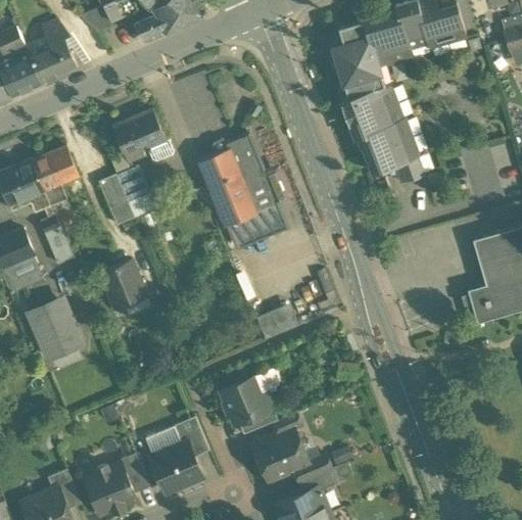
[(115,0),(103,6),(110,22),(111,22),(137,10),(134,3),(139,0),(142,0),(151,8),(152,8),(163,0),(115,0)]
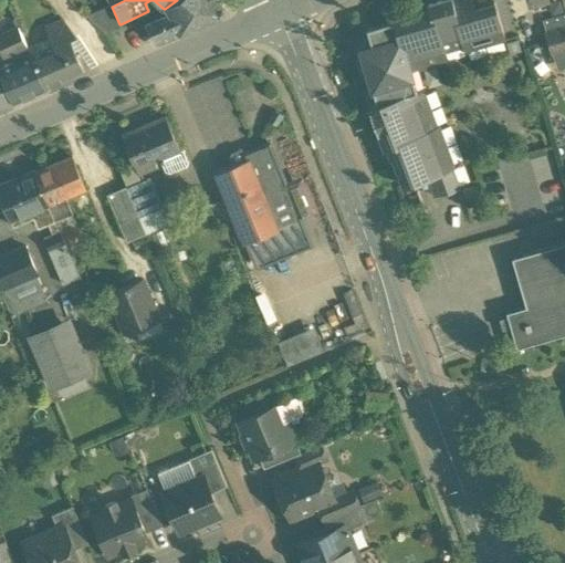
[(222,7),(213,0),(177,0),(165,9),(168,14),(180,33),(219,17),(222,7)]
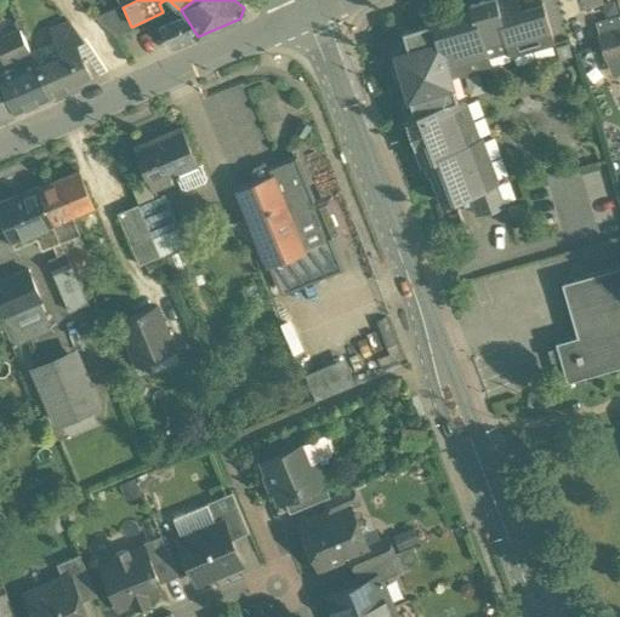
[(459,16),(431,23),(431,24),(402,34),(405,49),(403,50),(393,67),(394,69),(390,70),(394,87),(403,85),(408,101),(399,103),(404,120),(405,124),(404,125),(414,149),(421,166),(424,166),(427,176),(430,176),(442,207),(460,200),(464,211),(472,207),(477,220),(504,209),(496,187),(498,187),(481,141),(478,142),(465,107),(456,102),(462,93),(458,79),(489,69),(487,60),(507,52),(508,58),(553,46),(541,5),(521,11),(516,0),(511,0),(496,5),(494,0),(468,7),(468,10),(458,12),(459,16)]
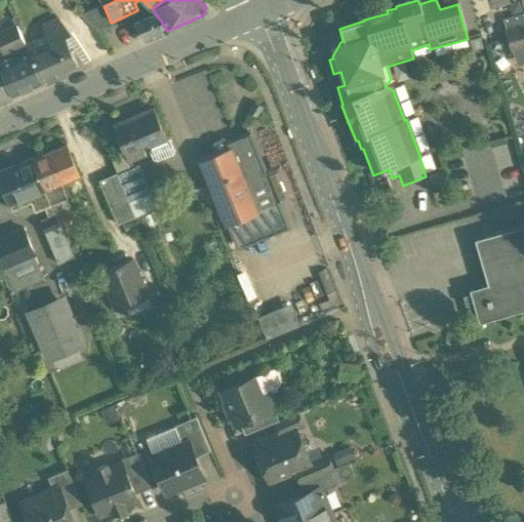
[(104,6),(80,16),(82,21),(97,33),(113,26),(112,23),(111,23),(104,6)]
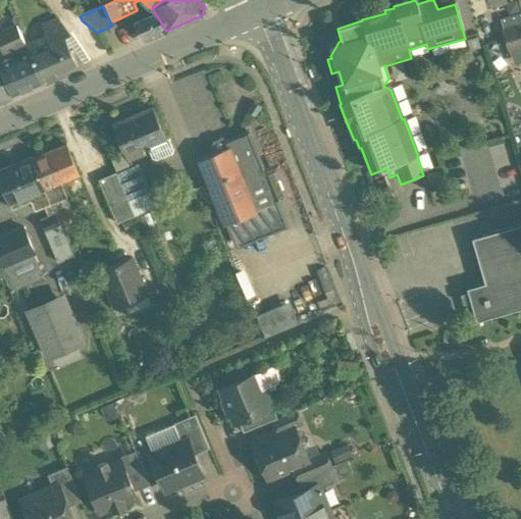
[(151,8),(131,17),(133,23),(155,13),(152,8),(151,8)]
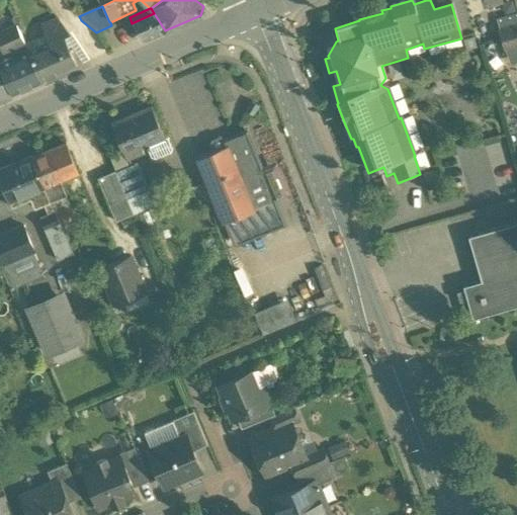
[(154,13),(132,23),(141,40),(165,30),(154,13)]
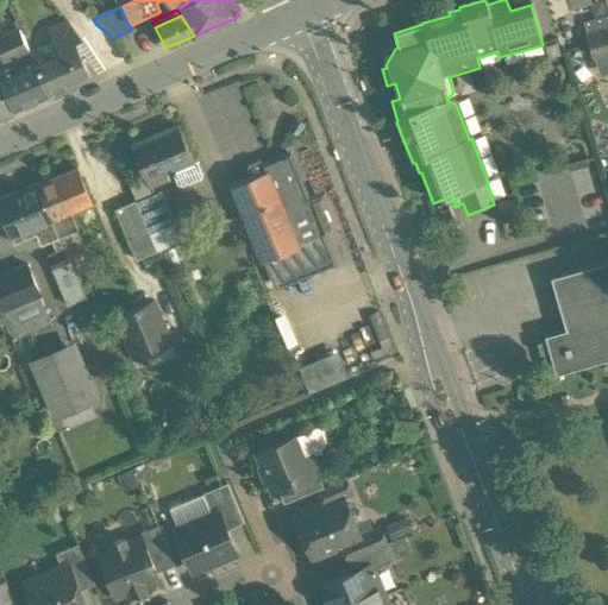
[(607,17),(584,25),(588,37),(607,30),(607,17)]
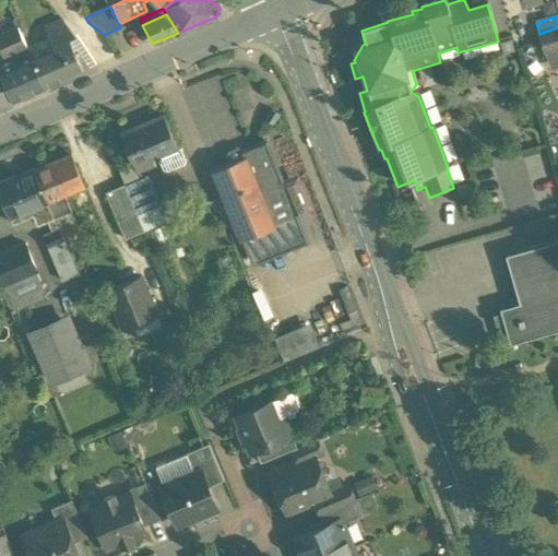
[(62,23),(45,32),(52,47),(68,42),(75,38),(62,23)]
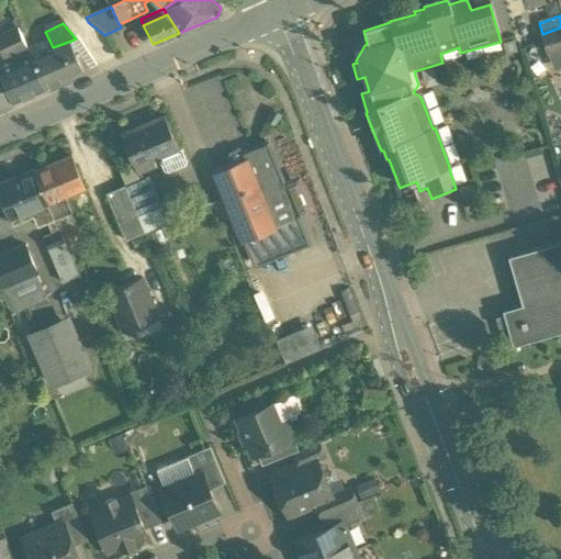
[(560,53),(560,28),(542,34),(539,34),(546,57),(548,56),(560,53)]
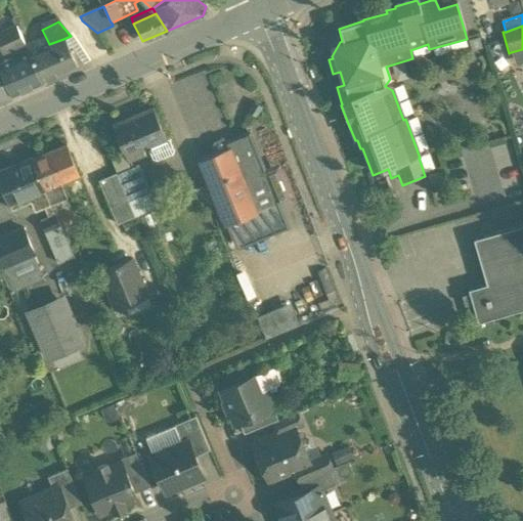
[(16,28),(0,35),(0,48),(3,55),(8,52),(11,60),(0,64),(0,72),(10,97),(41,84),(28,53),(16,28)]
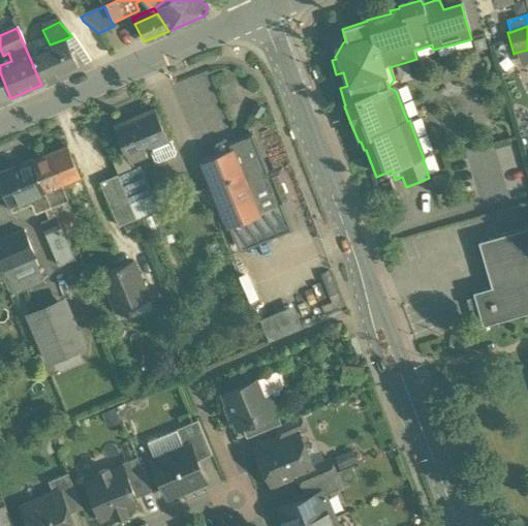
[(50,44),(28,54),(41,85),(78,69),(64,39),(50,44)]
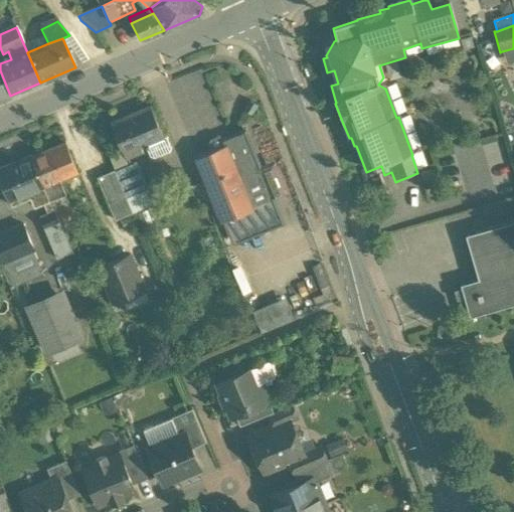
[(513,48),(502,51),(506,66),(513,63),(513,48)]
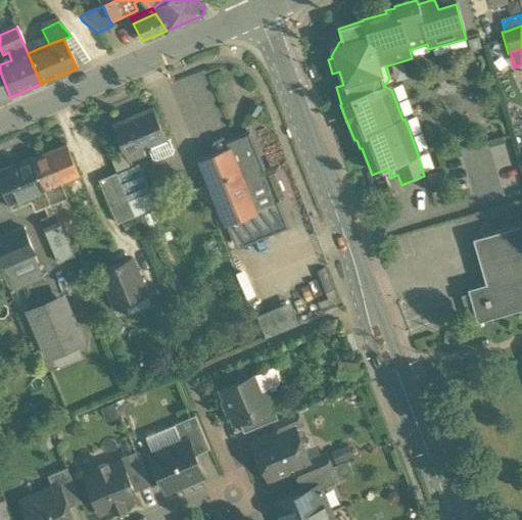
[(0,101),(10,97),(0,72),(0,101)]
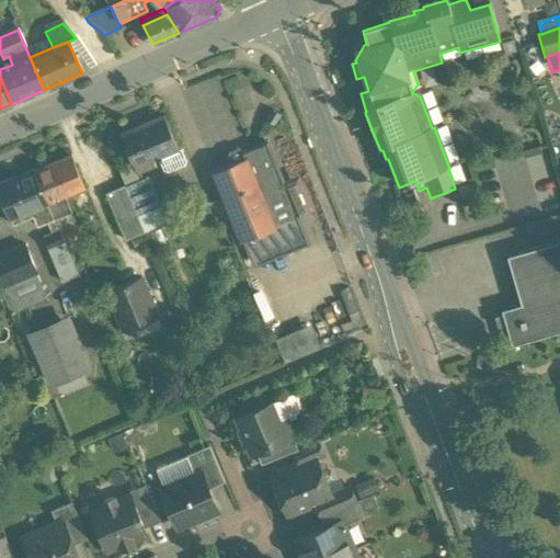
[(201,99),(220,94),(217,80),(181,88),(186,112),(203,109),(201,99)]
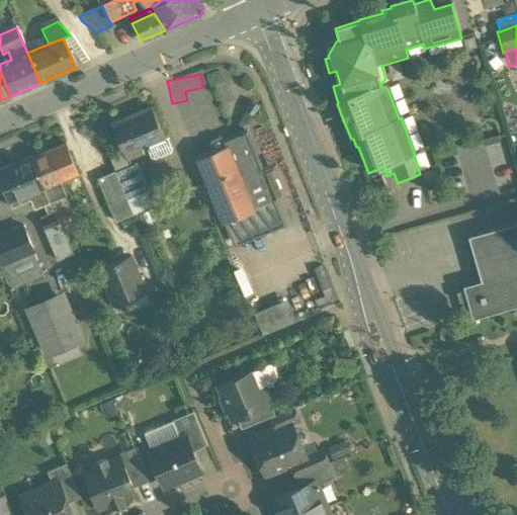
[(152,108),(110,125),(125,162),(139,156),(137,152),(146,148),(151,160),(154,161),(170,155),(171,151),(166,139),(164,140),(152,108)]
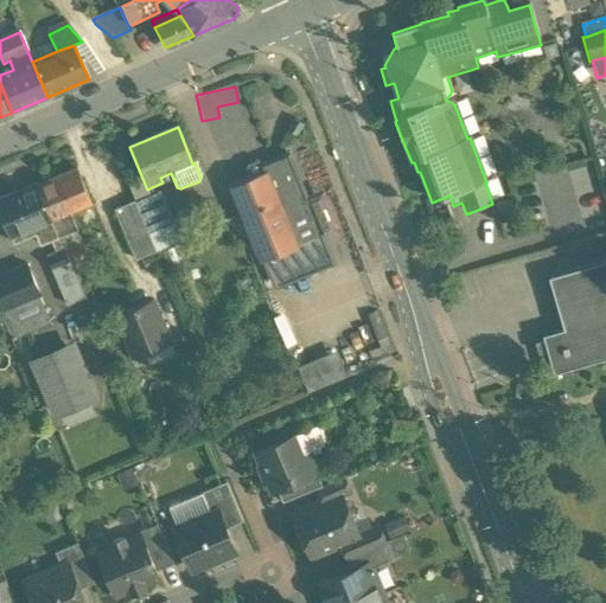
[(267,260),(321,237),(321,236),(320,236),(288,156),(289,156),(288,154),(260,166),(260,168),(261,168),(263,174),(249,180),(247,180),(248,181),(234,187),(234,186),(231,187),(244,220),(246,220),(262,261),(267,260)]
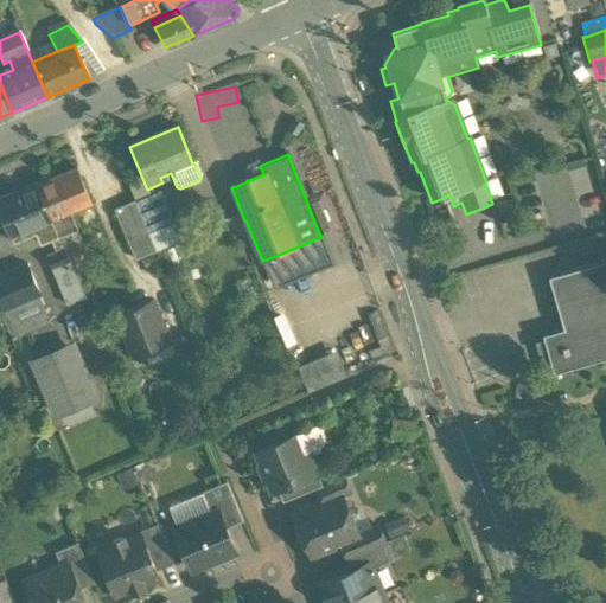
[(77,170),(37,186),(58,239),(59,238),(77,231),(70,215),(91,205),(77,170)]
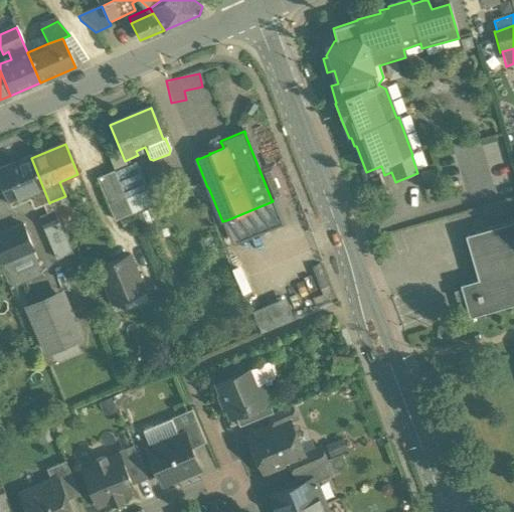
[(31,158),(30,158),(0,171),(0,181),(9,203),(10,203),(12,207),(23,202),(22,198),(28,195),(34,209),(45,204),(48,211),(53,209),(50,202),(49,203),(31,158)]
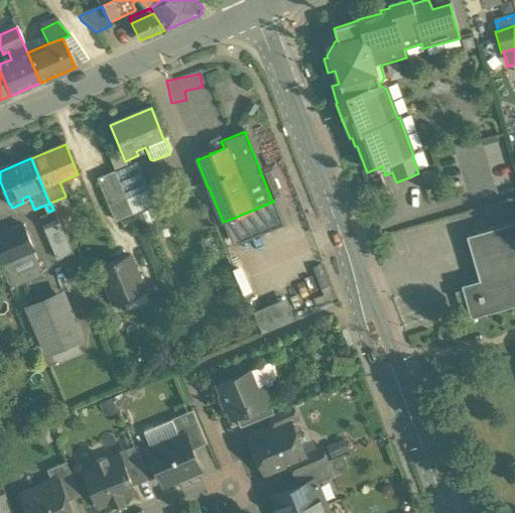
[(135,163),(114,172),(126,201),(147,191),(135,163)]
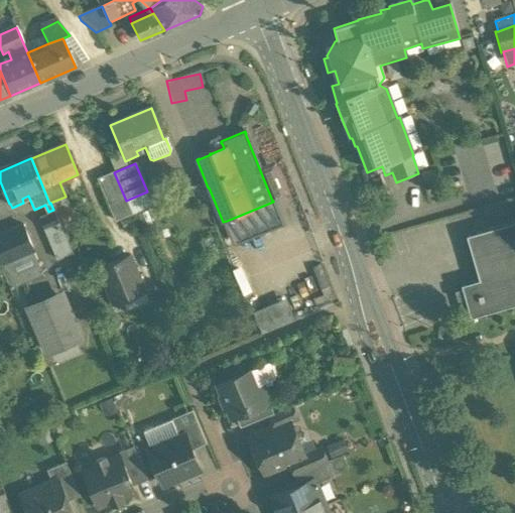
[(114,172),(97,180),(115,223),(132,216),(126,201),(114,172)]
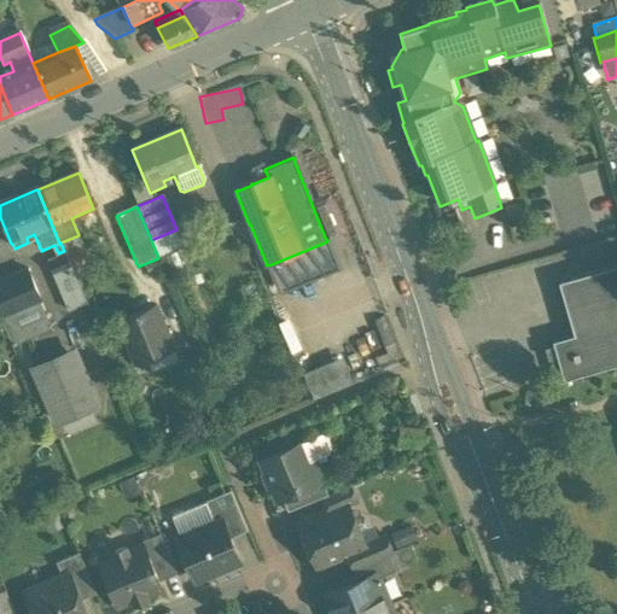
[(327,241),(272,264),(284,293),(339,270),(327,241)]
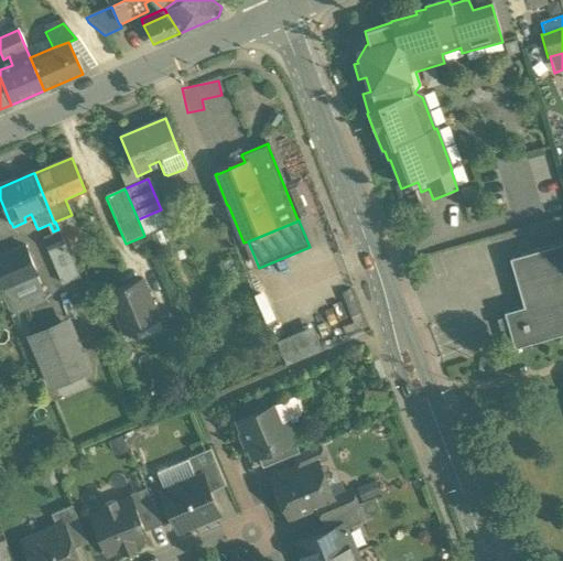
[(60,235),(65,247),(82,239),(76,227),(60,235)]
